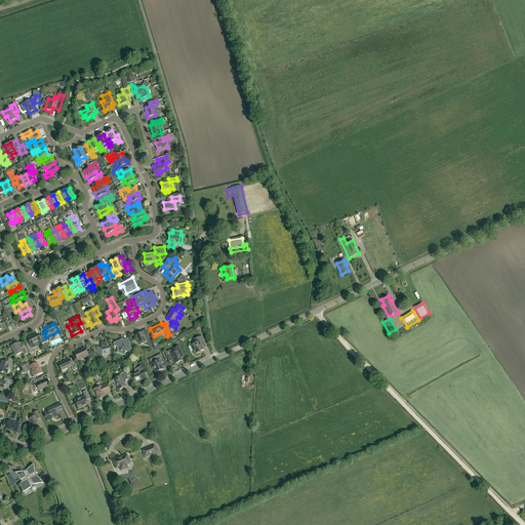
[(145,335),(144,335),(143,332),(135,335),(140,345),(142,344),(149,347),(150,349),(153,347),(148,334),(145,335)]
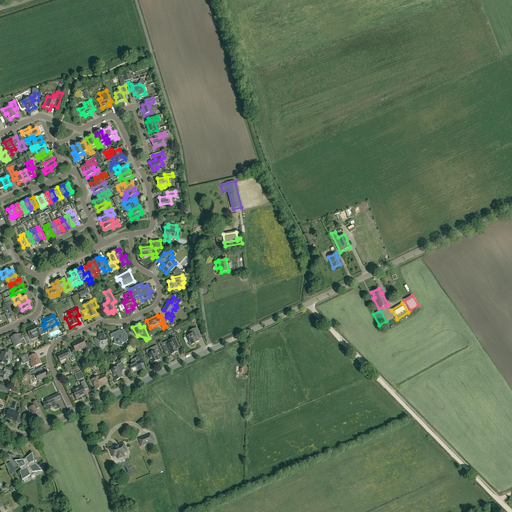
[(38,329),(37,325),(27,330),(30,336),(40,332),(41,335),(45,334),(42,327),(38,329)]
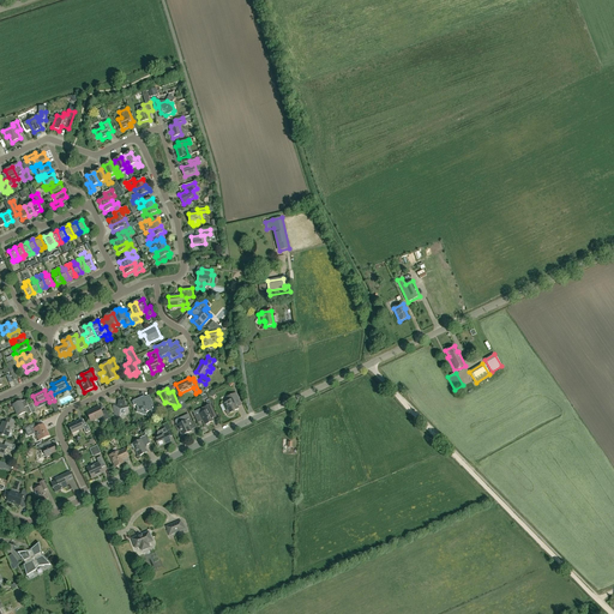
[(228,414),(239,409),(238,407),(241,405),(236,393),(227,397),(229,402),(223,404),(228,414)]
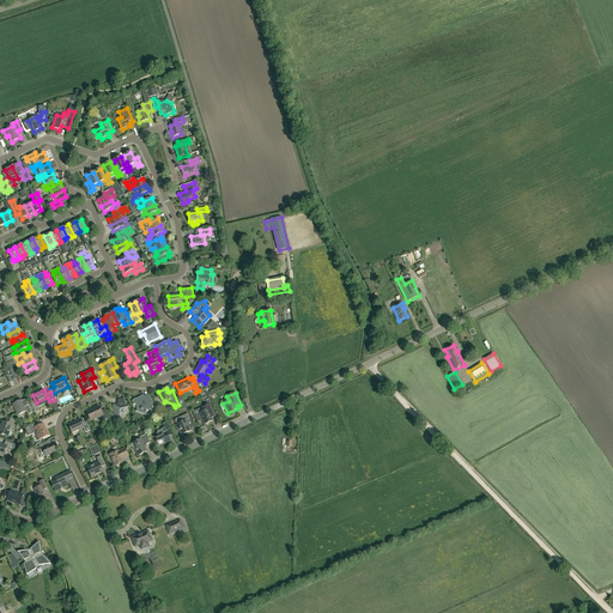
[(145,398),(144,395),(132,401),(134,405),(135,405),(138,408),(141,410),(144,411),(146,412),(151,410),(153,416),(158,414),(156,410),(150,398),(147,399),(146,399),(145,398)]
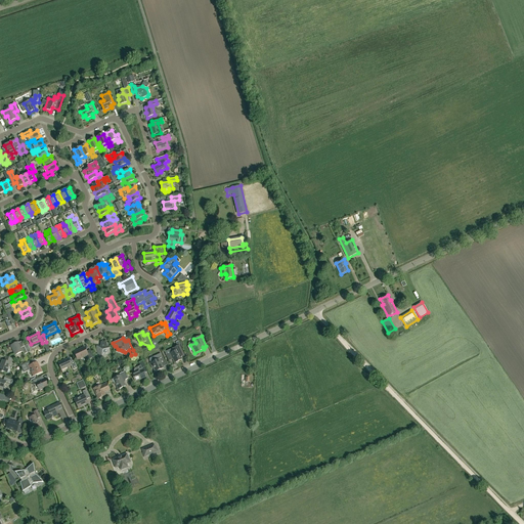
[(22,348),(18,342),(11,346),(15,355),(23,352),(24,354),(28,353),(25,346),(22,348)]
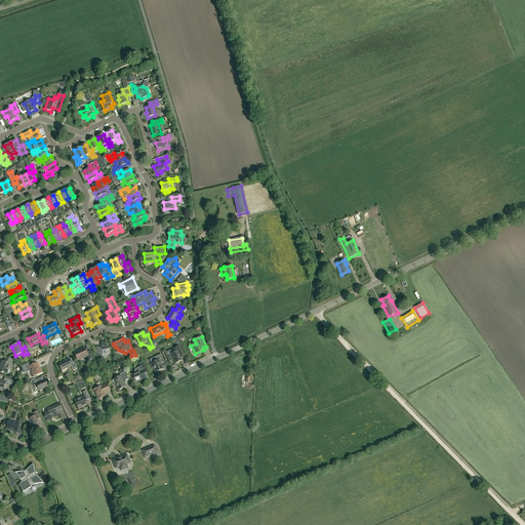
[(106,358),(110,353),(107,346),(108,342),(101,342),(101,345),(96,351),(98,357),(106,358)]
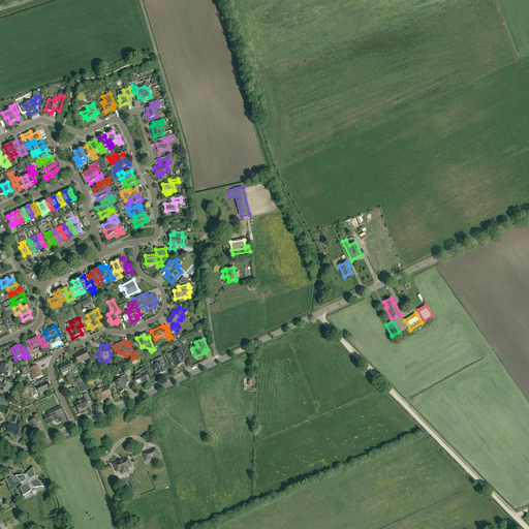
[(184,363),(183,361),(186,360),(181,349),(176,351),(177,354),(167,359),(170,365),(175,363),(177,366),(184,363)]
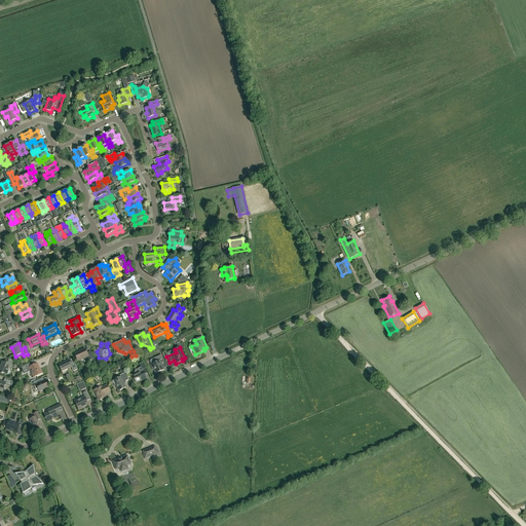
[(86,352),(84,348),(74,353),(78,361),(88,355),(90,361),(94,359),(90,351),(86,352)]
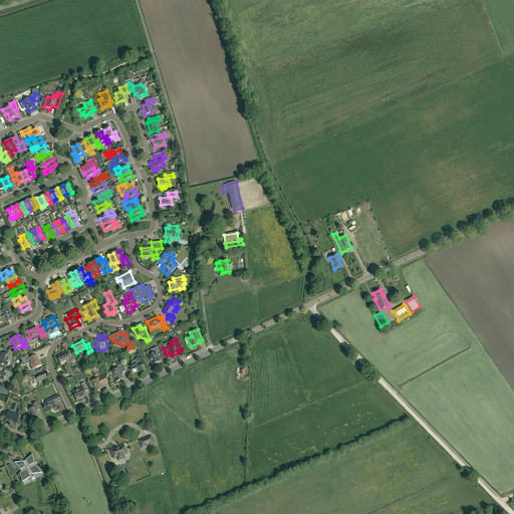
[(161,353),(158,347),(152,350),(147,352),(148,355),(149,355),(148,356),(150,361),(151,360),(153,364),(161,361),(160,359),(164,357),(162,352),(161,353)]
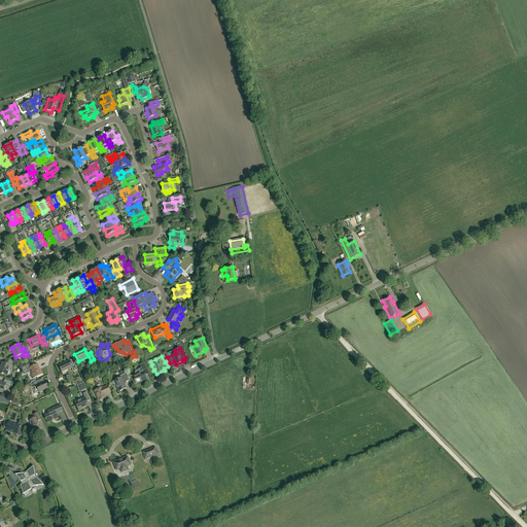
[(12,365),(14,361),(6,358),(4,362),(2,361),(0,365),(0,373),(8,376),(9,376),(9,375),(10,373),(10,372),(9,371),(8,371),(10,365),(12,365)]
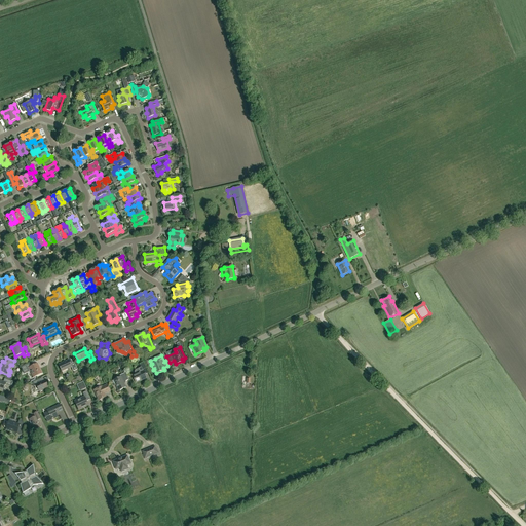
[(71,364),(69,360),(59,365),(62,371),(71,367),(73,371),(74,371),(75,374),(78,372),(77,370),(74,362),(71,364)]
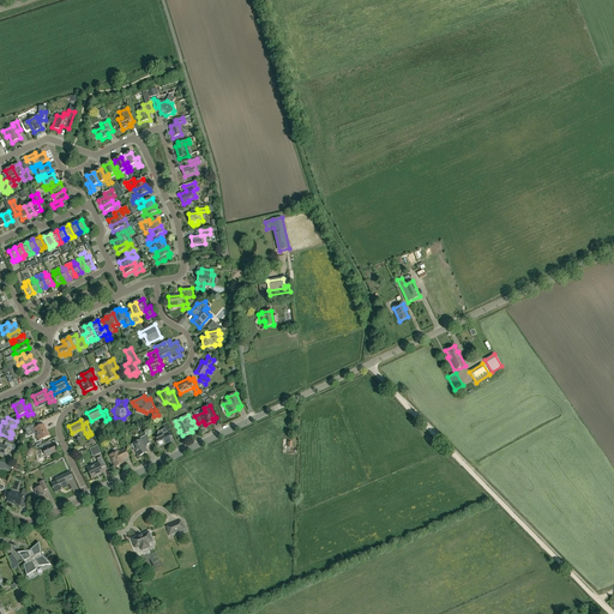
[(158,447),(170,441),(169,438),(173,435),(167,423),(163,426),(164,428),(157,432),(157,434),(157,435),(151,439),(152,443),(154,443),(156,447),(158,446),(158,447)]
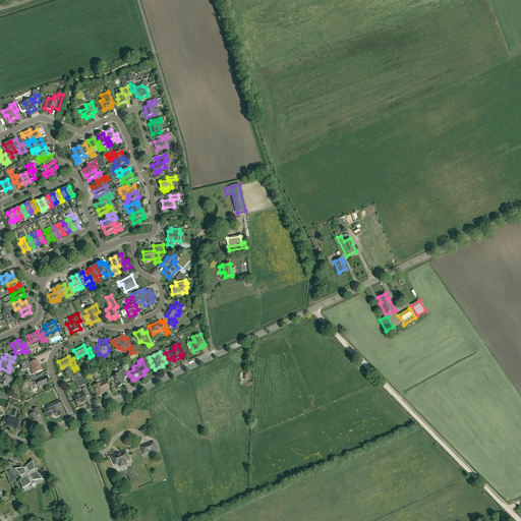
[(34,373),(42,370),(37,360),(30,363),(34,373)]
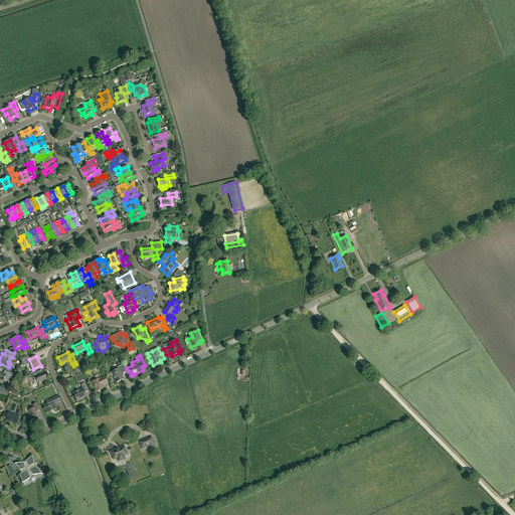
[(124,379),(122,375),(122,373),(126,372),(123,365),(118,367),(118,369),(110,373),(112,377),(114,376),(116,382),(115,383),(124,379)]
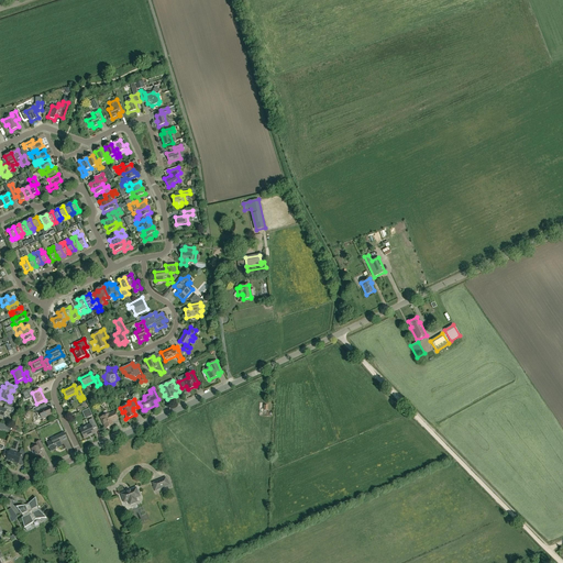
[(11,411),(12,408),(4,406),(3,409),(0,407),(0,416),(3,418),(7,410),(11,411)]
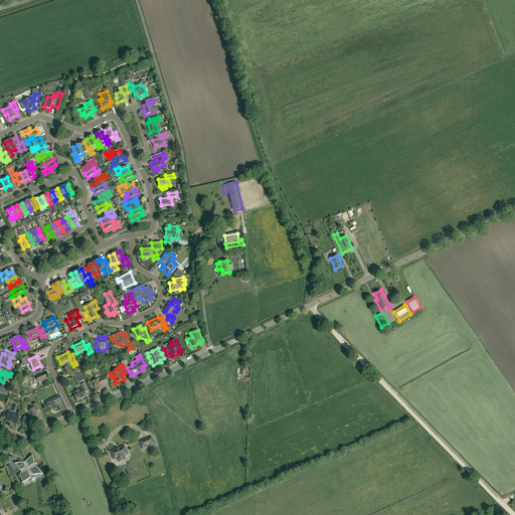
[(47,379),(44,372),(41,374),(40,373),(39,374),(38,371),(32,374),(35,380),(37,381),(38,383),(40,382),(41,383),(42,381),(47,379)]
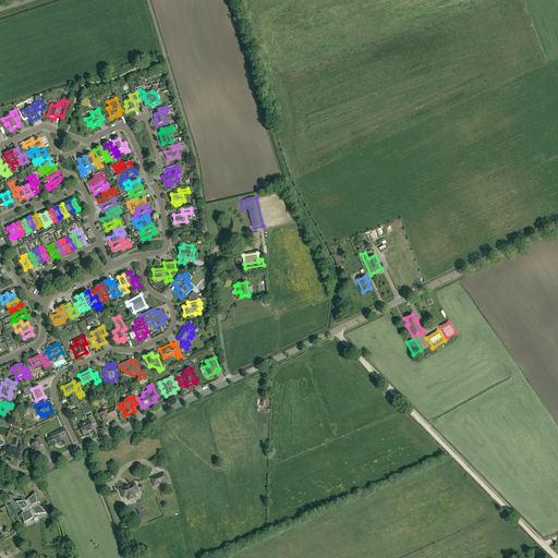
[(117,415),(113,408),(108,411),(108,410),(100,414),(105,424),(112,421),(111,417),(117,415)]
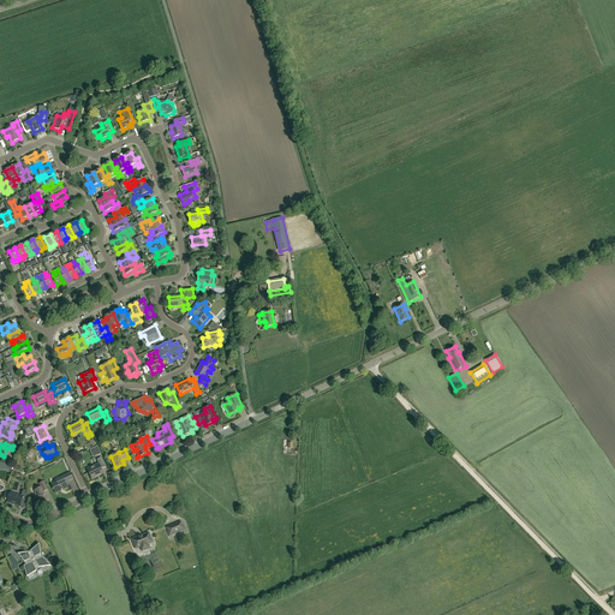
[(91,479),(103,473),(101,469),(106,466),(101,458),(97,460),(99,464),(87,470),(91,479)]
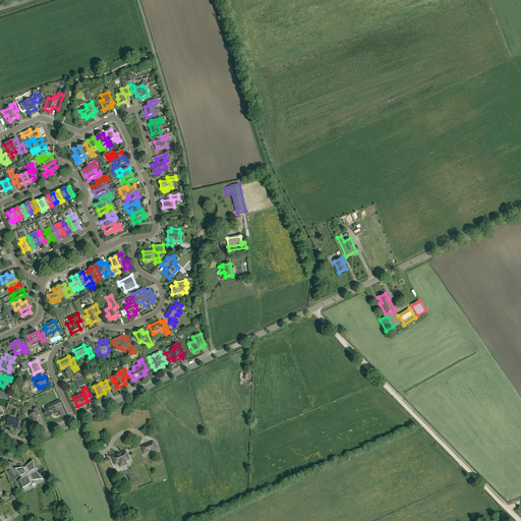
[(62,406),(59,400),(46,407),(47,408),(44,410),(47,417),(57,413),(55,409),(62,406)]
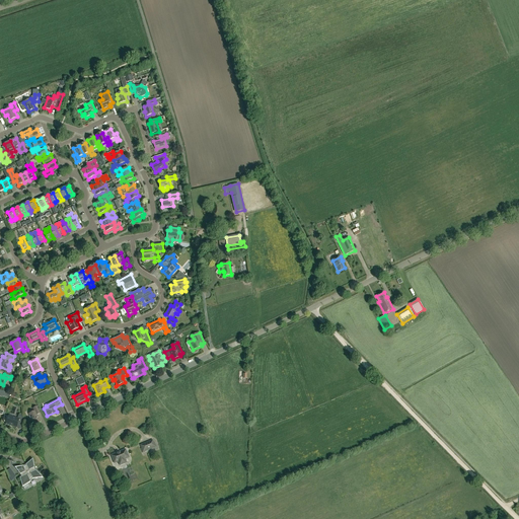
[(33,425),(41,422),(38,415),(41,414),(36,406),(33,409),(34,412),(29,414),(31,420),(33,425)]
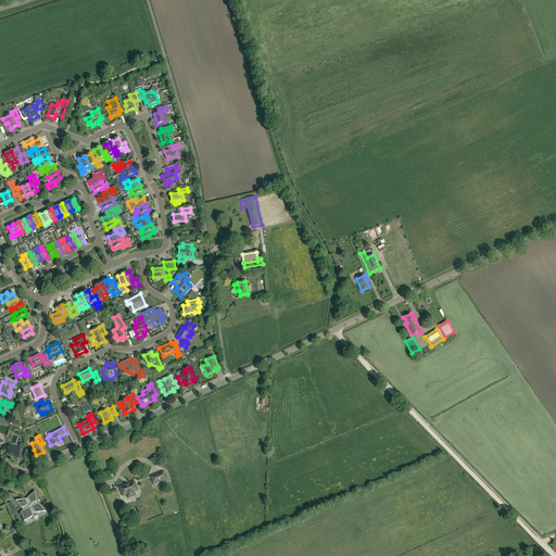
[(23,445),(23,443),(21,443),(21,444),(20,444),(19,449),(10,445),(7,454),(17,457),(20,453),(24,454),(25,451),(24,445),(23,445)]
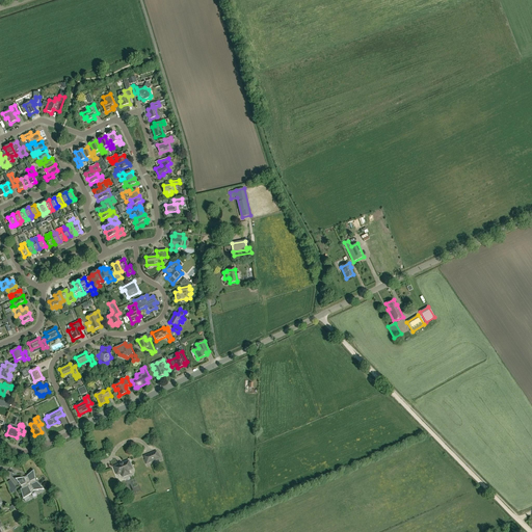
[(157,454),(156,452),(144,456),(145,459),(144,459),(147,463),(160,458),(158,454),(157,454)]
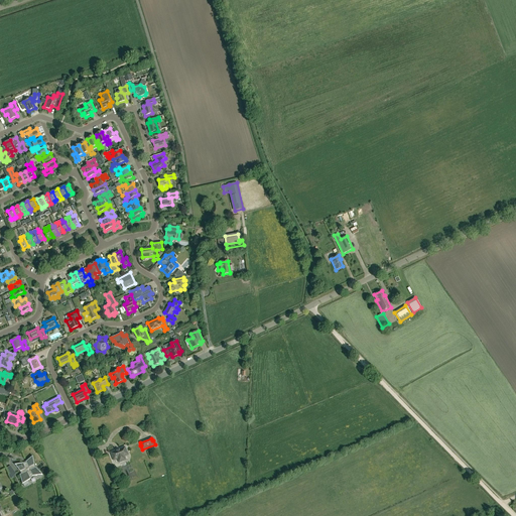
[(126,452),(125,447),(114,452),(111,453),(112,458),(113,457),(115,461),(118,459),(118,461),(120,462),(124,461),(125,459),(124,457),(127,456),(125,452),(126,452)]
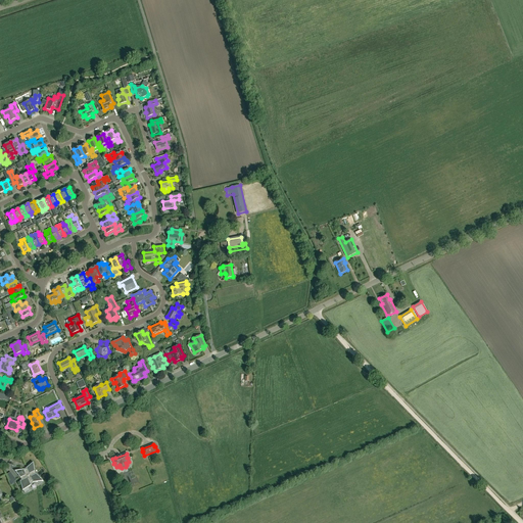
[(30,490),(28,487),(31,485),(31,483),(33,482),(43,481),(35,473),(33,463),(25,469),(14,471),(22,480),(20,481),(22,490),(24,490),(25,493),(30,490)]
